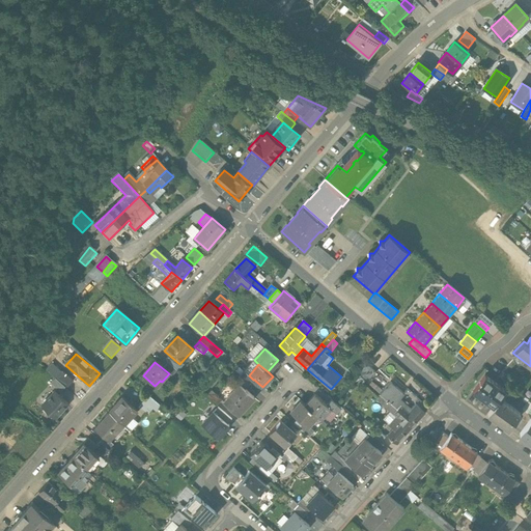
[(358,373),(367,382),(375,372),(366,364),(358,373)]
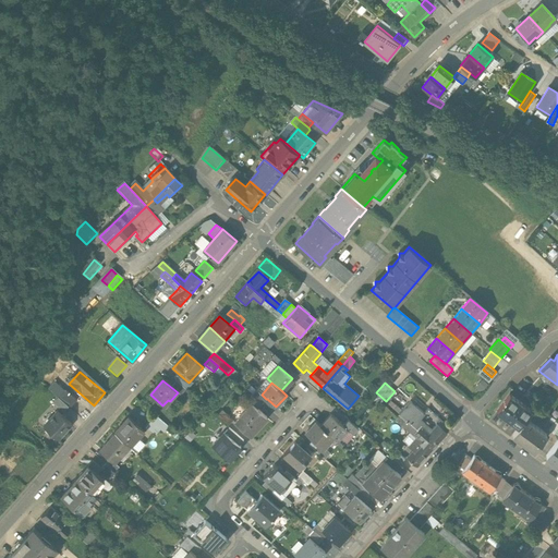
[(262,404),(266,399),(262,395),(256,390),(252,396),(262,404)]
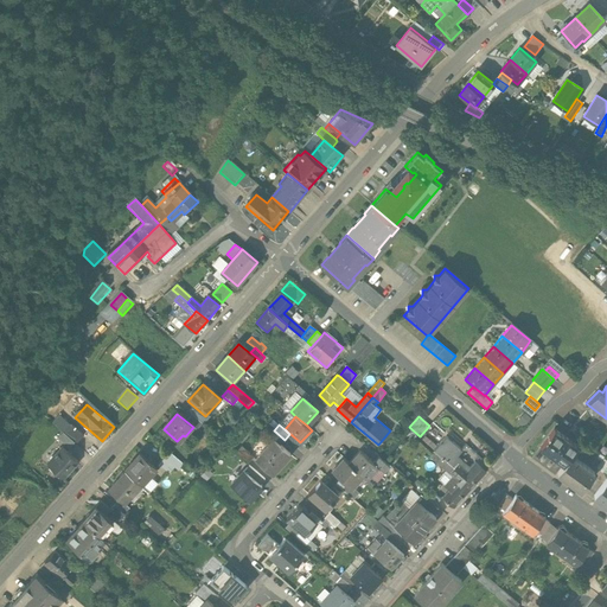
[(63,436),(72,445),(76,447),(84,439),(71,427),(63,436)]
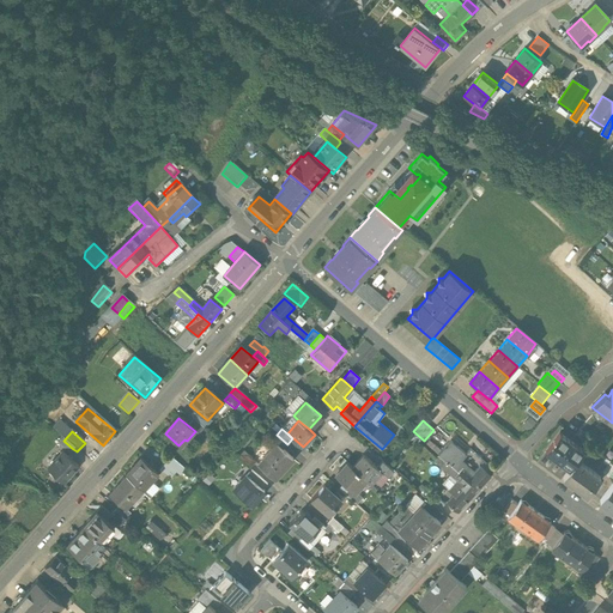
[(559,434),(546,451),(570,468),(577,460),(583,450),(559,434)]
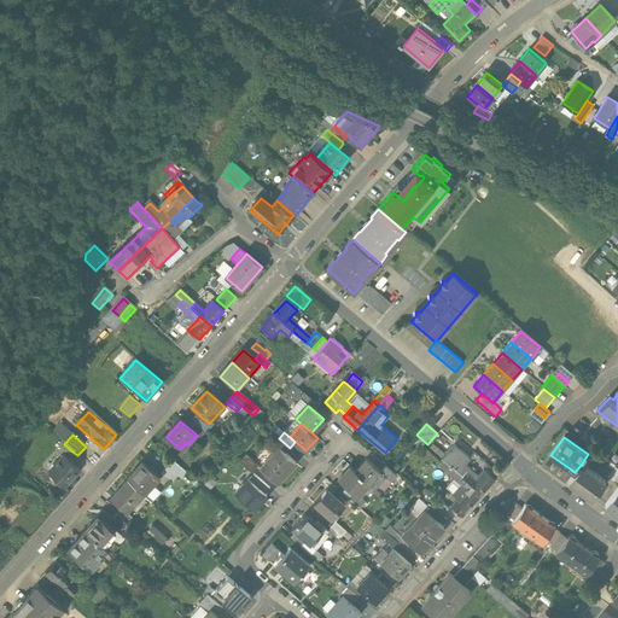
[(59,450),(69,459),(74,453),(64,444),(59,450)]
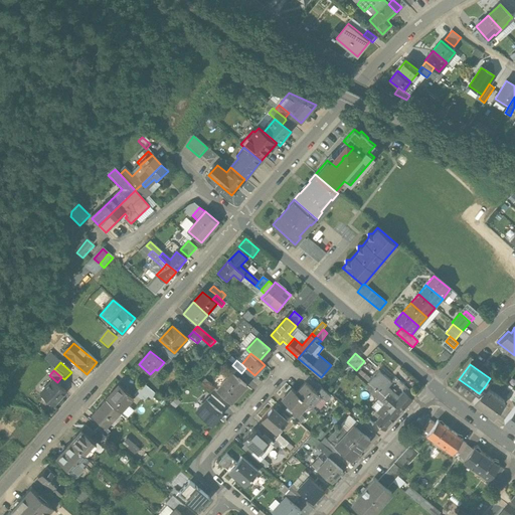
[(368,382),(371,384),(385,396),(401,411),(411,400),(402,391),(398,396),(391,389),(388,386),(391,382),(378,370),(368,382)]
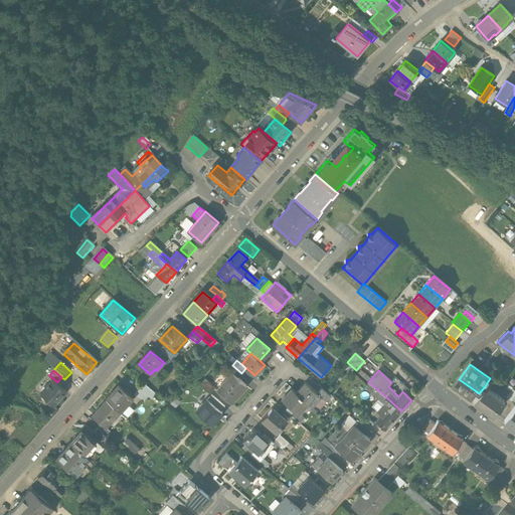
[(246,385),(232,372),(216,389),(230,402),(246,385)]
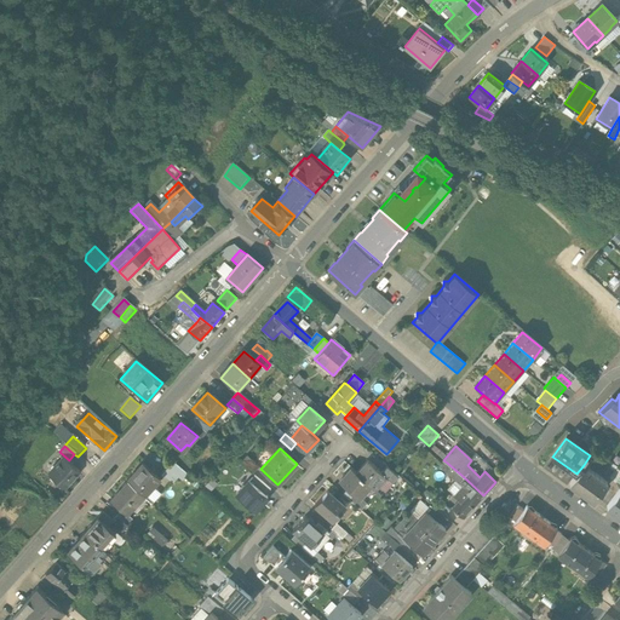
[(252,474),(258,466),(246,455),(240,463),(252,474)]
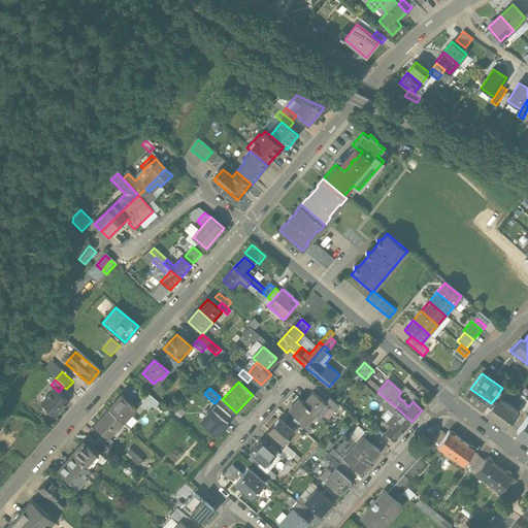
[(54,392),(41,406),(55,418),(67,403),(54,392)]
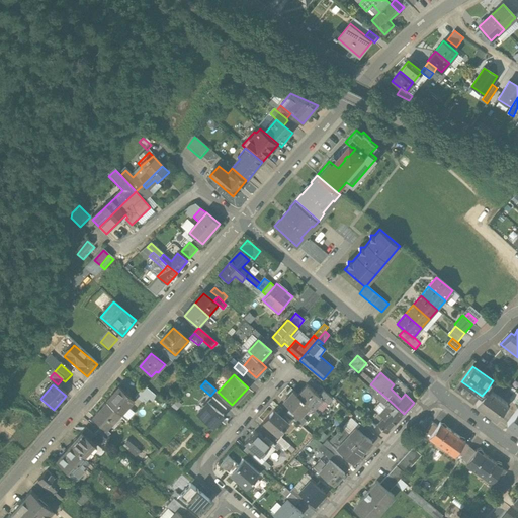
[(322,398),(318,395),(307,384),(297,396),(310,406),(318,413),(324,406),(319,402),(322,398)]
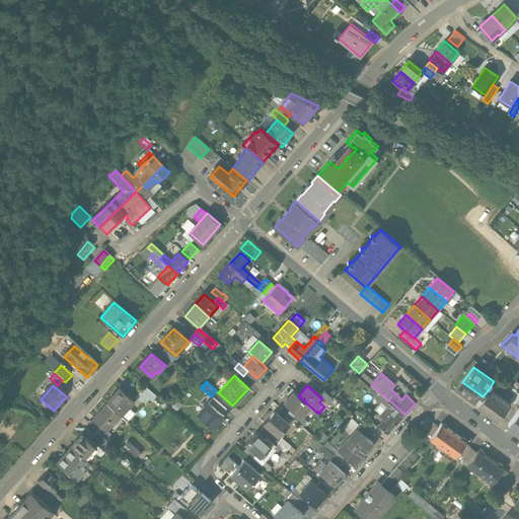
[(145,387),(136,398),(145,405),(149,400),(152,403),(157,397),(145,387)]
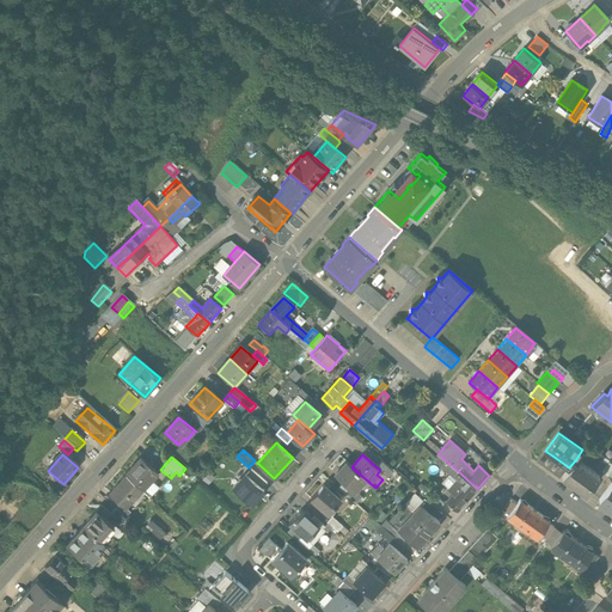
[(453,477),(458,471),(441,457),(438,460),(442,465),(441,465),(453,477)]
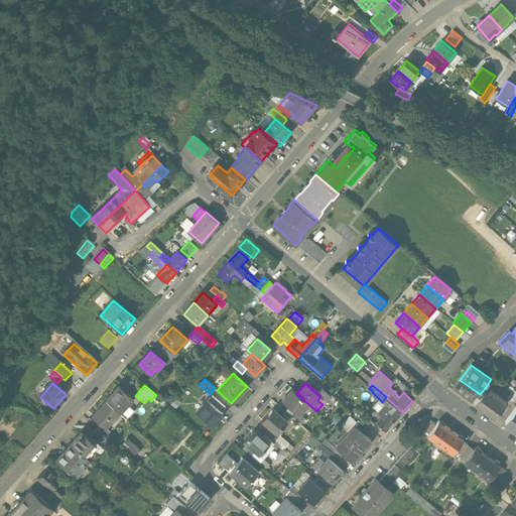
[(507,389),(512,392),(507,398),(512,402),(515,395),(515,389),(510,385),(507,389)]
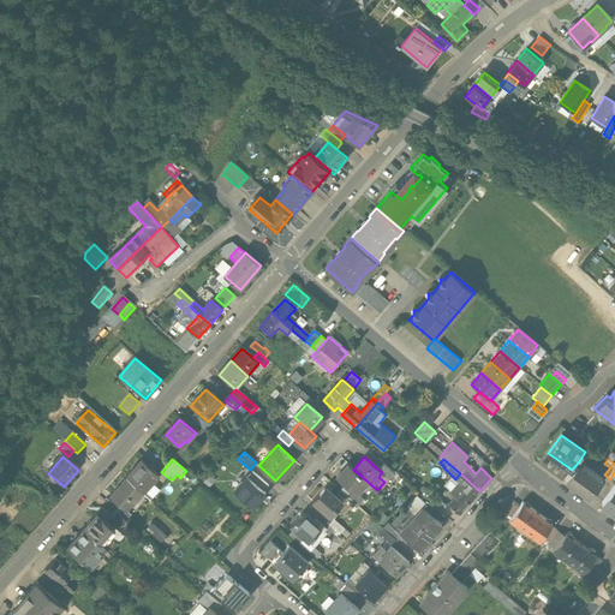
[(143,461),(127,478),(144,493),(159,476),(143,461)]
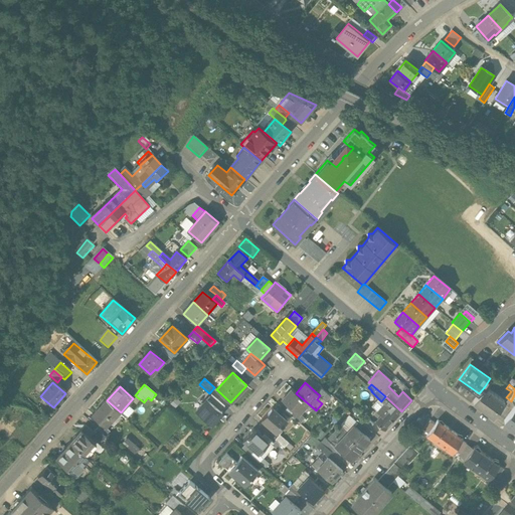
[(504,400),(485,386),(479,393),(473,401),(493,415),(504,400)]
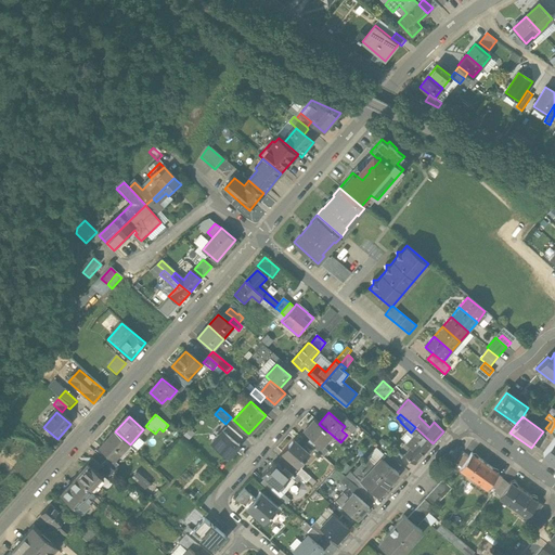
[(346,417),(340,423),(345,426),(350,431),(356,426),(346,417)]
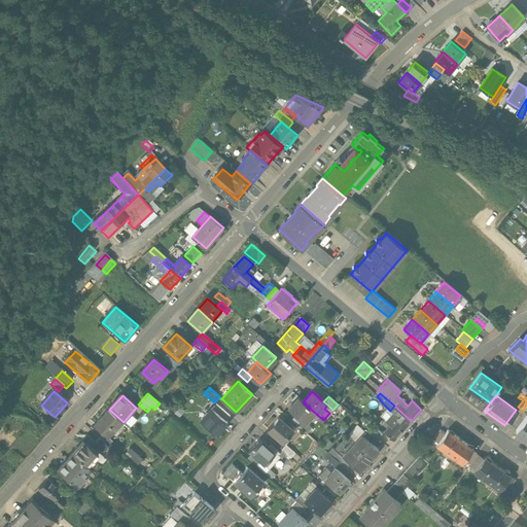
[(306,423),(315,413),(303,402),(299,398),(289,409),(299,417),(306,423)]
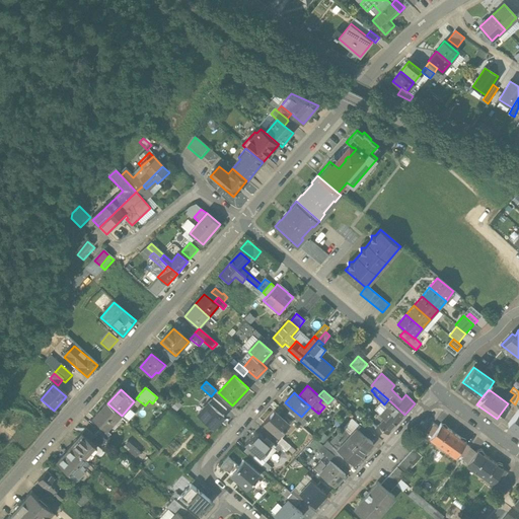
[(384,419),(378,426),(388,434),(404,415),(388,399),(384,404),(387,408),(380,415),(384,419)]
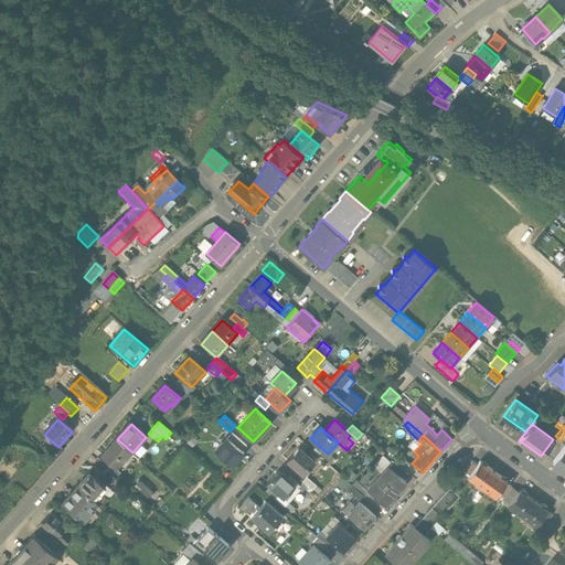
[(227,438),(215,451),(232,466),(244,452),(227,438)]
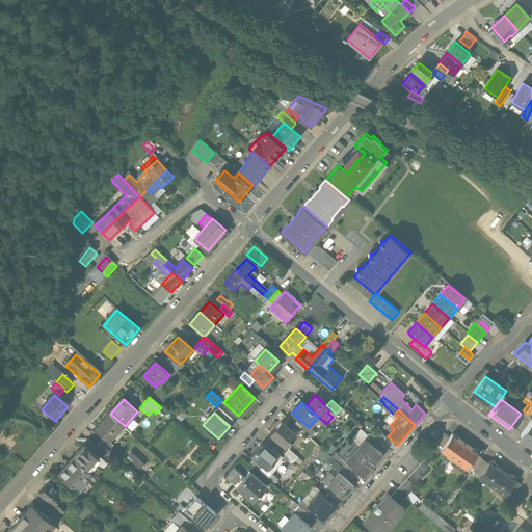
[(105,439),(109,443),(125,426),(110,414),(96,430),(105,439)]
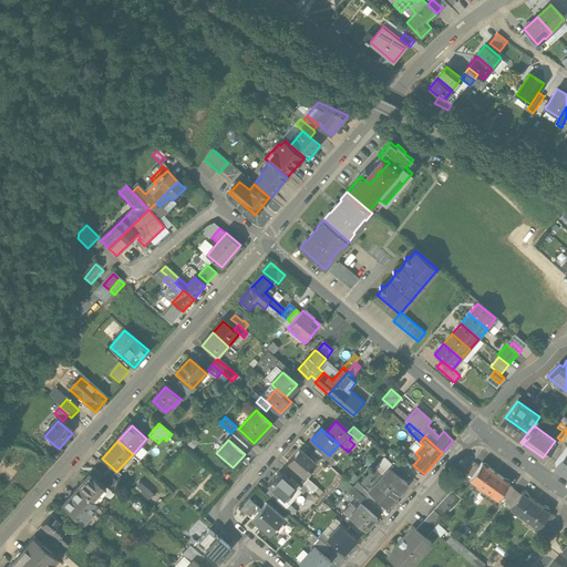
[(566,446),(555,463),(566,472),(566,446)]
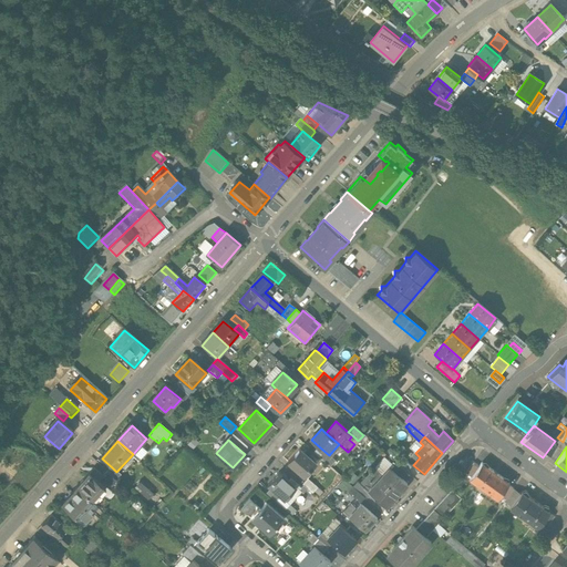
[(303,476),(316,463),(299,449),(287,462),(303,476)]
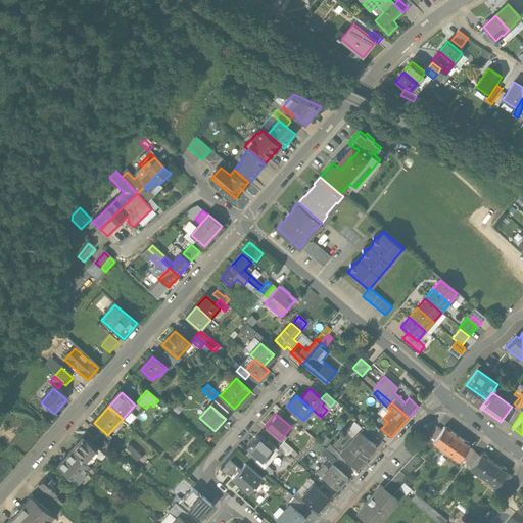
[(303,420),(296,414),(291,419),(304,431),(310,425),(303,420)]
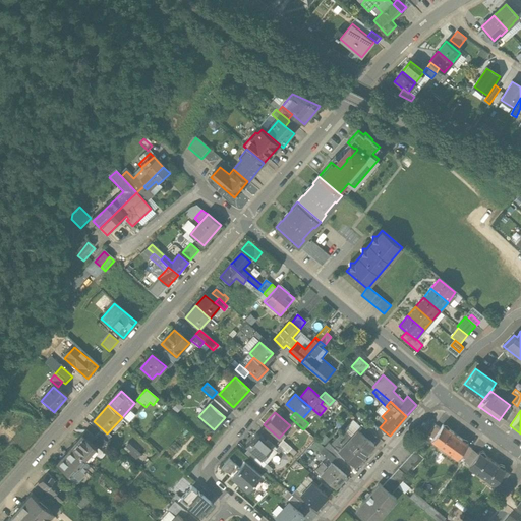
[(363,425),(372,433),(378,427),(368,420),(363,425)]
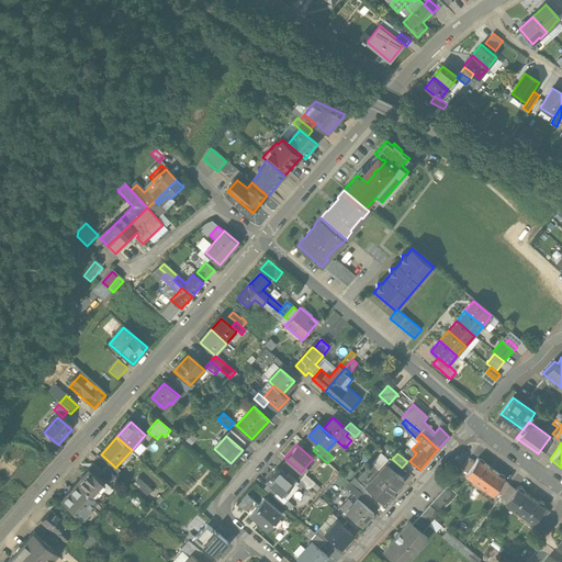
[(386,464),(397,474),(403,469),(402,468),(392,459),(386,464)]
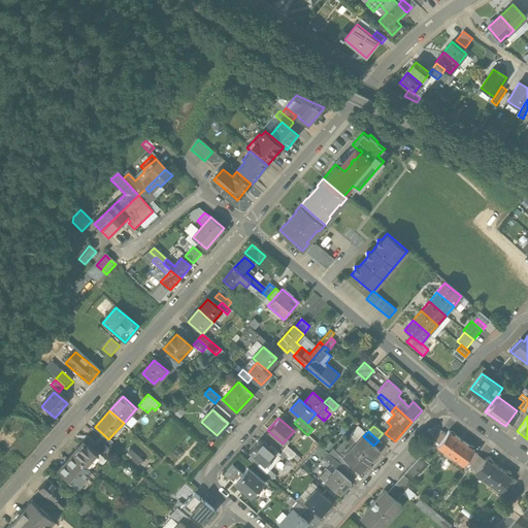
[(437,447),(463,464),(473,450),(449,431),(437,447)]
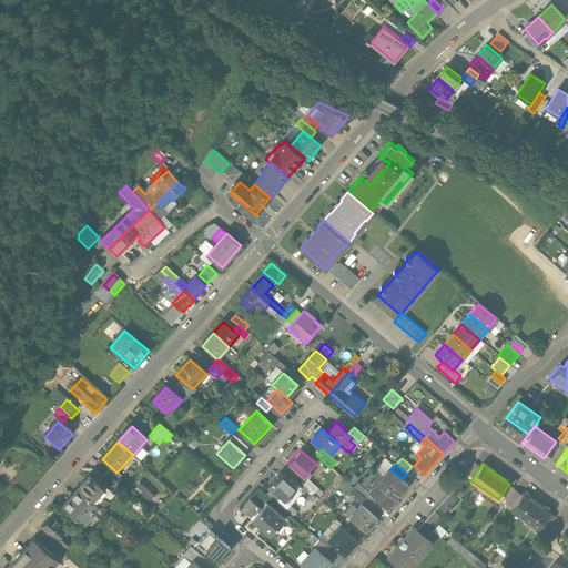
[(122,477),(117,473),(112,468),(108,474),(118,483),(122,477)]
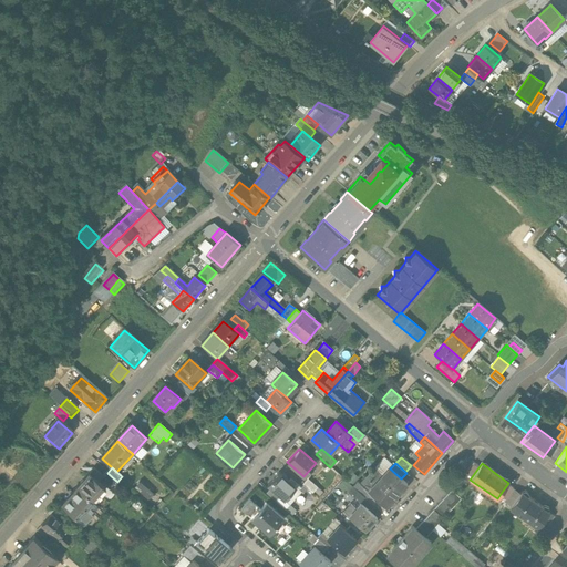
[(352,486),(366,497),(370,492),(381,502),(385,506),(406,483),(401,478),(390,468),(388,467),(382,474),(374,467),(367,476),(366,476),(359,483),(357,481),(352,486)]
